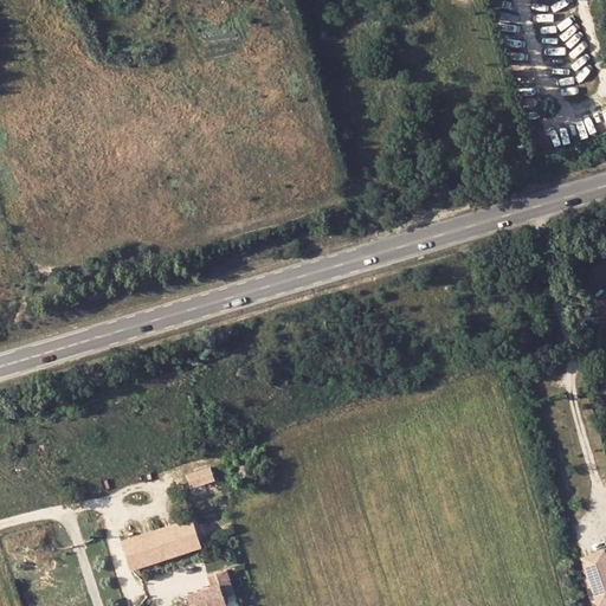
[(237,482),(247,485),(257,461),(245,457),(237,482)]
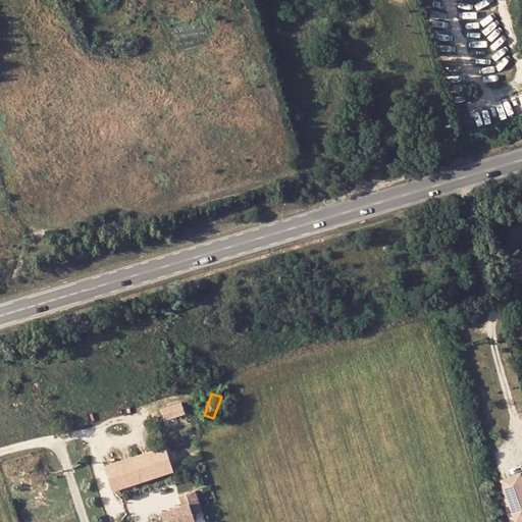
[(172,406),(176,416),(183,414),(178,404),(172,406)]
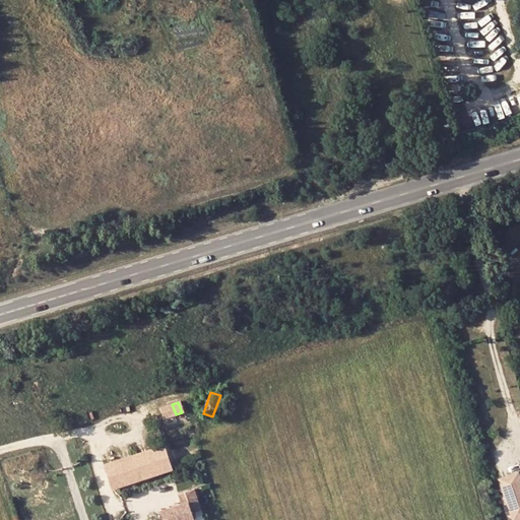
[(176,414),(172,404),(160,408),(164,418),(176,414)]
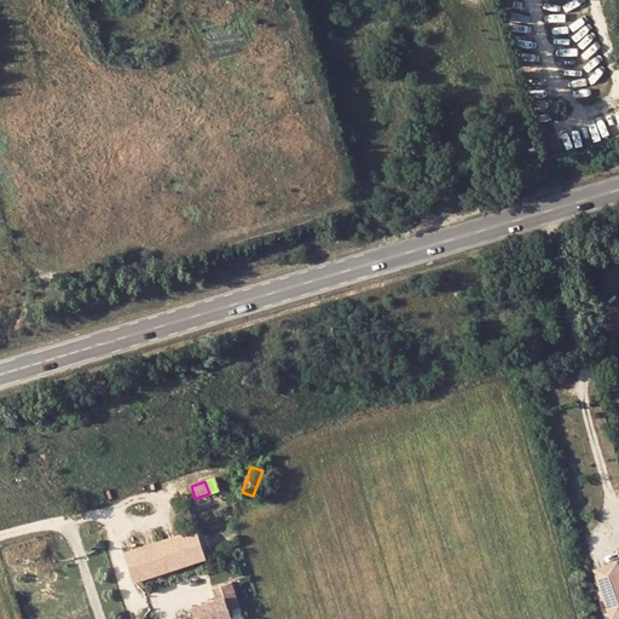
[(126,553),(136,582),(206,557),(196,530),(126,553)]
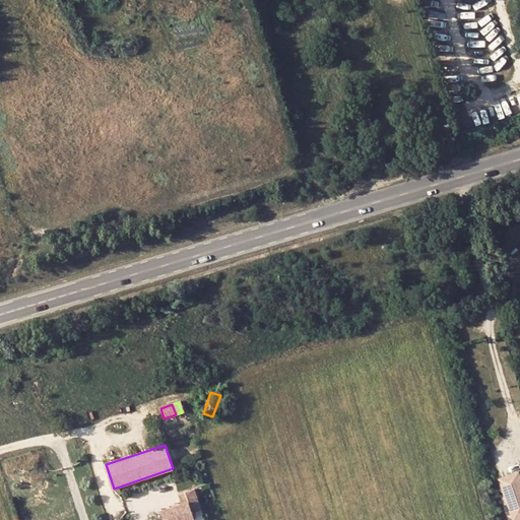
[(194,519),(195,519),(193,512),(190,502),(198,499),(195,489),(179,494),(183,504),(161,510),(165,519),(194,519)]
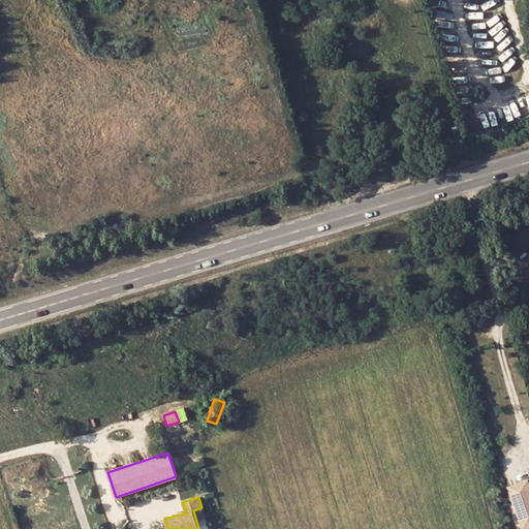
[(193,510),(196,521),(206,519),(201,507),(193,510)]
